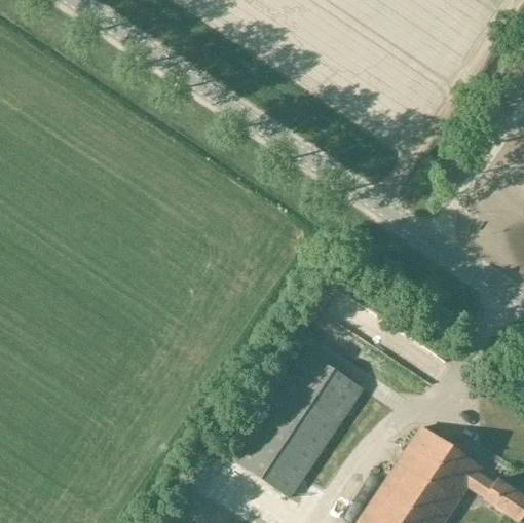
[(322,311),(393,359),(402,344),(367,322),(371,316),(334,293),(322,311)]
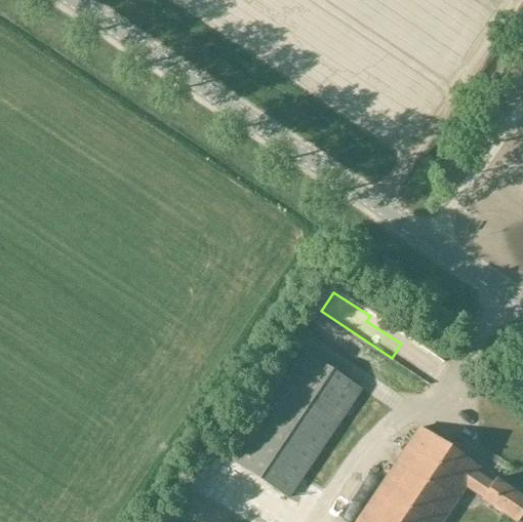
[(234,458),(289,496),(363,387),(307,350),(234,458)]
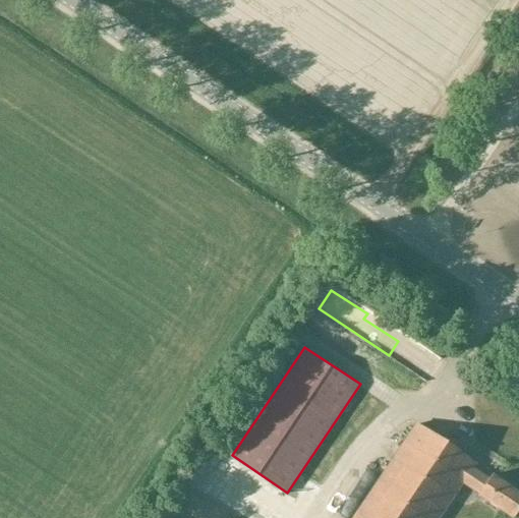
[(439,517),(463,481),(473,466),(476,462),(417,422),(353,517),(439,517)]
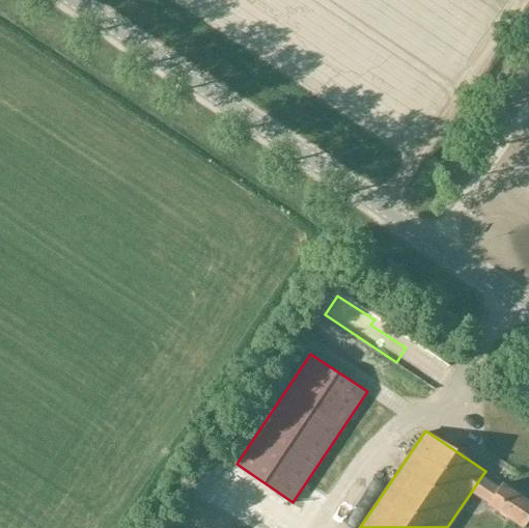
[(482,475),(472,491),(490,502),(489,503),(524,527),(528,520),(528,500),(502,482),(500,487),(482,475)]
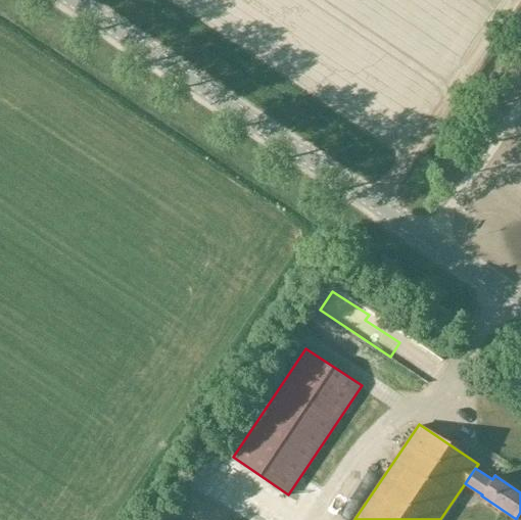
[(220,519),(224,513),(210,506),(201,519),(220,519)]
